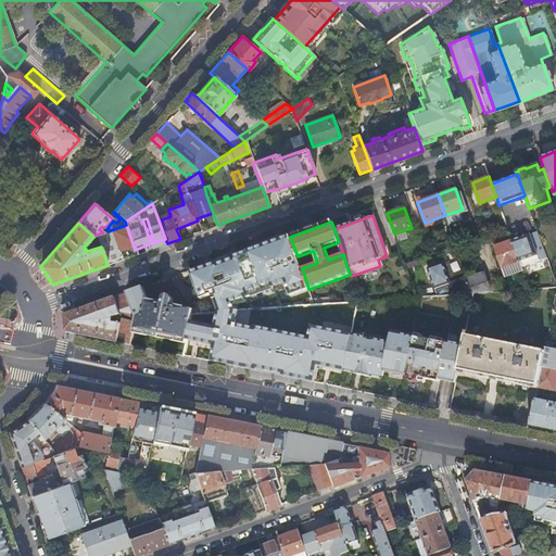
[(122,260),(137,254),(135,250),(126,225),(111,230),(122,260)]
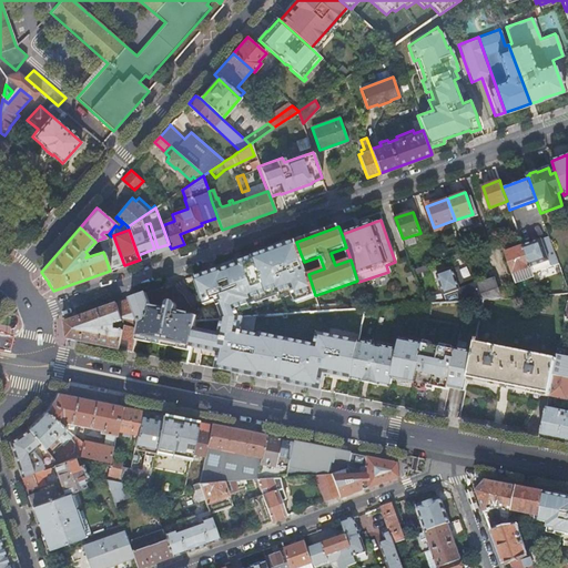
[(110,271),(124,265),(113,235),(111,236),(105,237),(99,240),(103,252),(110,271)]
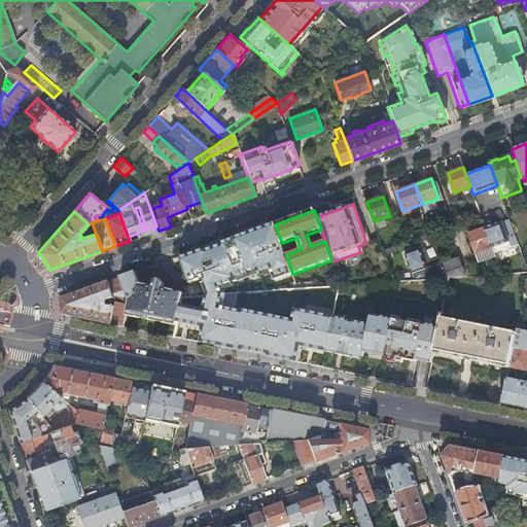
[(519,244),(510,219),(485,227),(494,253),(519,244)]
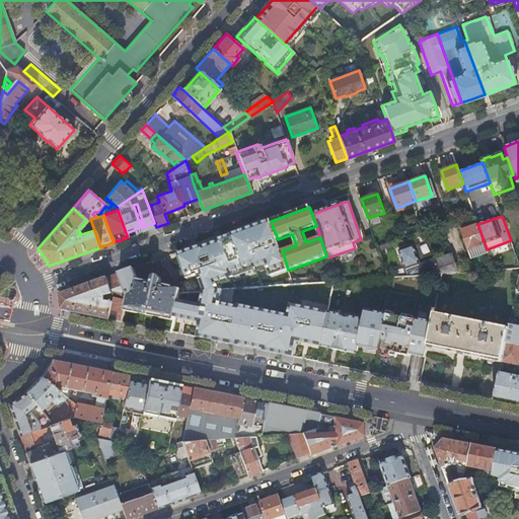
[(271,221),(271,219),(263,222),(262,221),(243,227),(243,229),(218,238),(217,237),(209,240),(201,242),(202,244),(194,247),(193,245),(184,248),(184,250),(176,253),(184,274),(186,274),(188,279),(199,275),(205,291),(215,290),(224,290),(222,284),(231,281),(230,278),(267,265),(272,276),(288,270),(282,250),(278,239),(275,232),(271,221)]
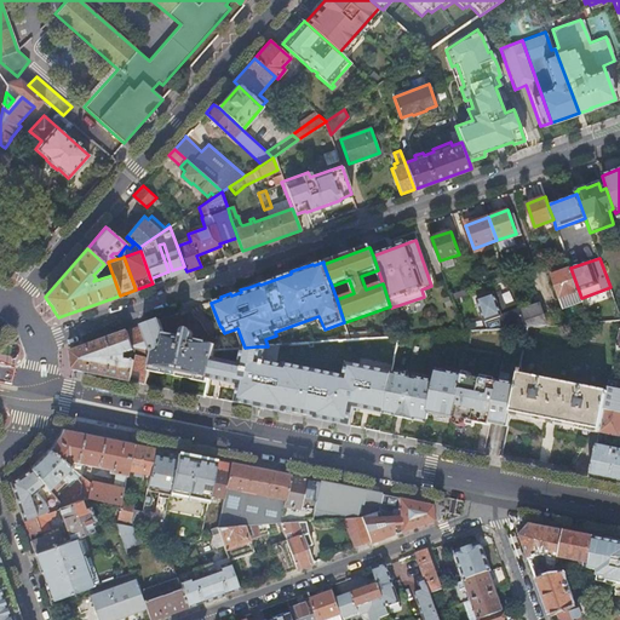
[(174,276),(187,271),(184,267),(172,270),(174,276)]
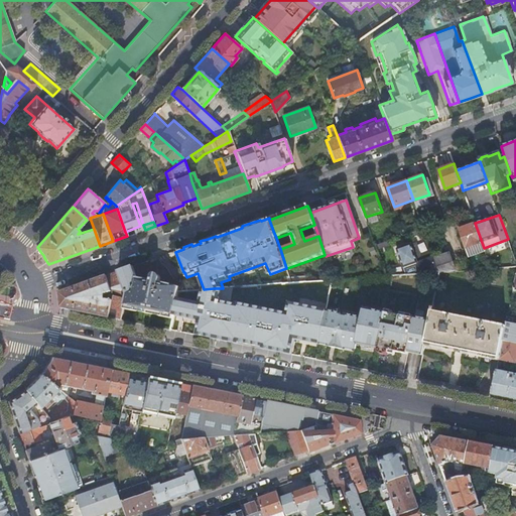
[(483,251),(485,251),(484,248),(475,223),(466,226),(459,229),(467,252),(482,247),(483,251)]
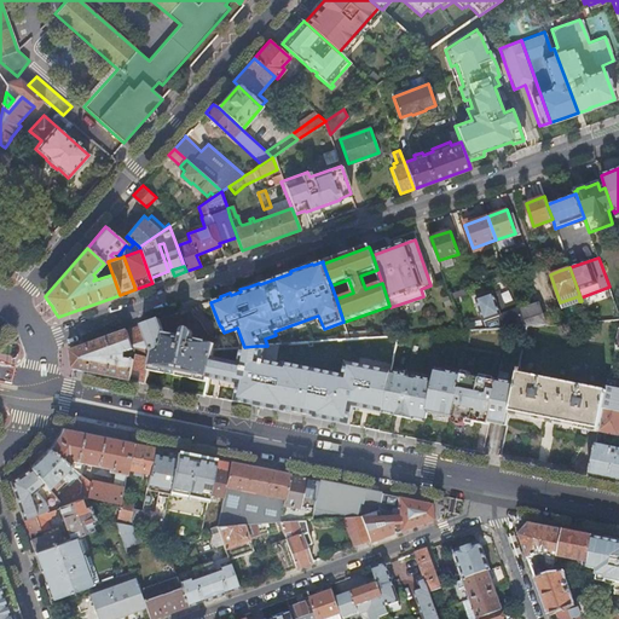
[(492,293),(475,299),(484,322),(492,318),(493,322),(499,319),(498,316),(501,314),(497,305),(501,304),(496,293),(493,294),(492,293)]
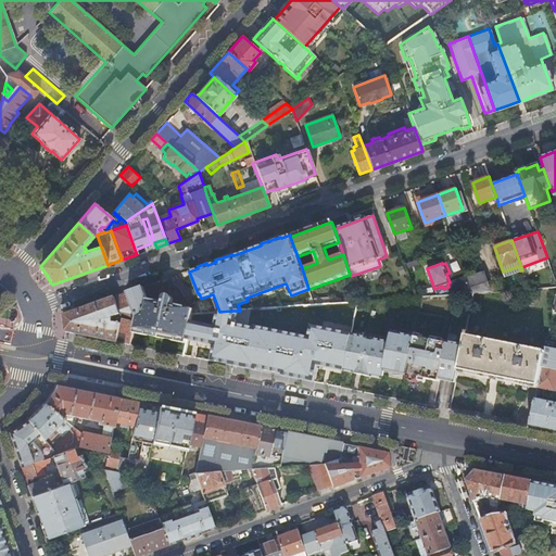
[(504,276),(520,270),(519,266),(503,272),(504,276)]
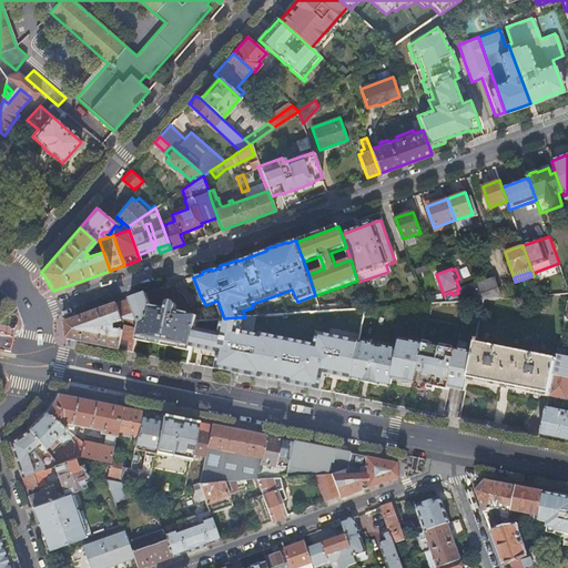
[(478,284),(478,285),(483,300),(501,298),(495,279),(478,284)]
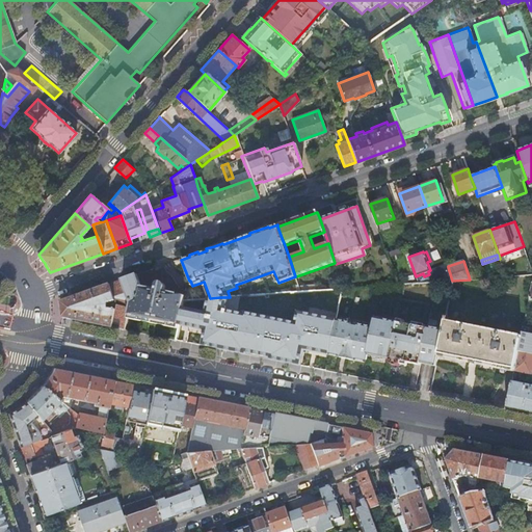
[(435,271),(437,282),(452,281),(448,267),(435,271)]
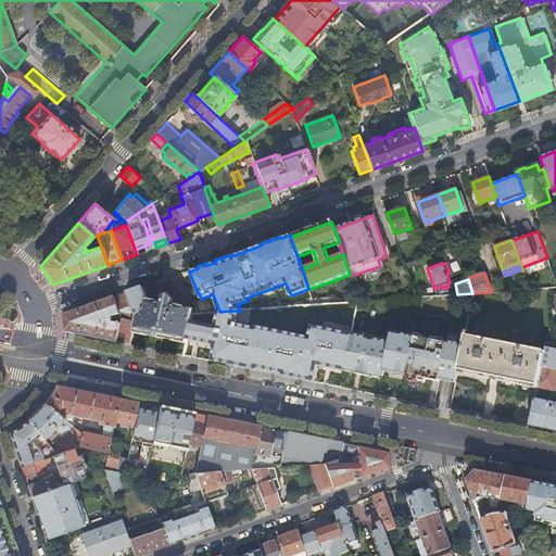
[(191,320),(192,314),(193,308),(172,304),(173,301),(173,300),(173,299),(173,298),(172,297),(171,295),(169,295),(168,294),(167,294),(166,295),(165,297),(164,298),(163,299),(163,303),(149,300),(143,286),(127,292),(136,317),(134,329),(187,340),(191,320)]
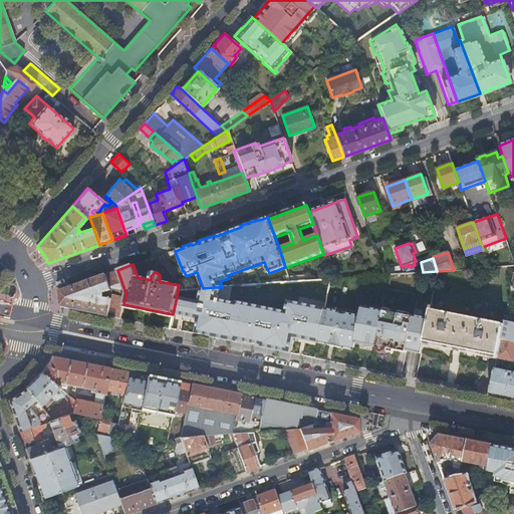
[(120,318),(123,304),(125,293),(117,270),(59,291),(60,306),(120,318)]
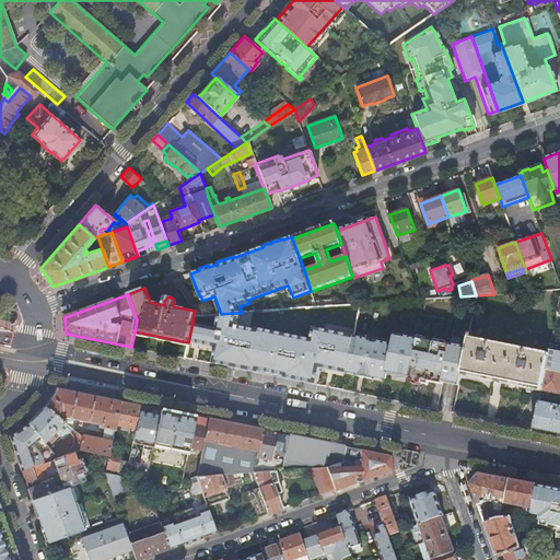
[(232,313),(221,314),(218,328),(193,323),(188,342),(216,348),(212,363),(316,384),(321,365),(347,371),(354,336),(312,328),(308,341),(256,331),(256,333),(229,327),(232,313)]
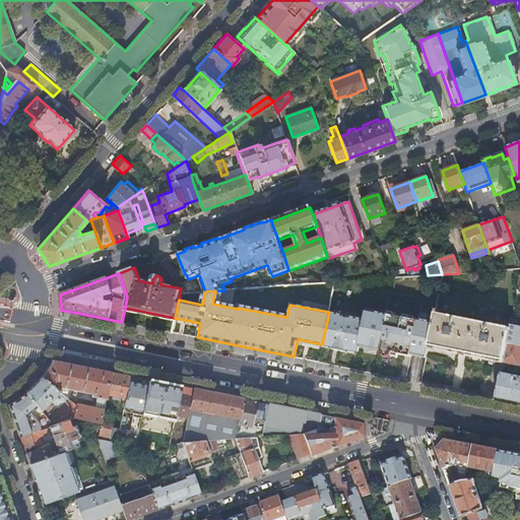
[(439,311),(435,310),(433,322),(429,346),(503,362),(506,344),(509,329),(438,314),(439,311)]
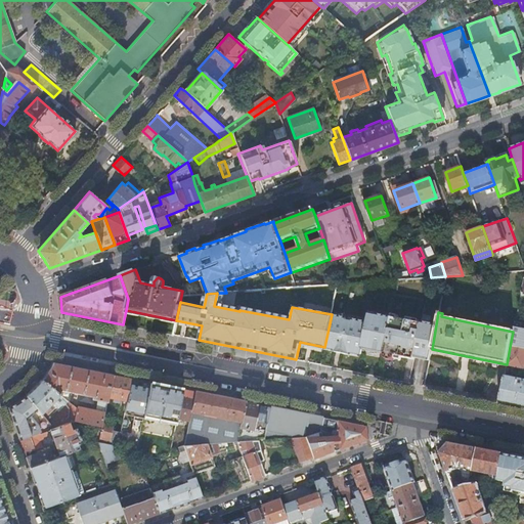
[(345,317),(332,314),(324,347),(335,349),(335,352),(350,355),(351,352),(361,354),(363,347),(385,351),(384,357),(385,358),(386,359),(387,359),(390,360),(392,360),(393,359),(395,359),(395,356),(413,359),(415,357),(415,355),(430,358),(431,351),(432,349),(436,324),(420,321),(420,322),(417,321),(406,319),(397,318),(389,316),(376,314),(376,317),(367,315),(366,321),(352,319),(351,321),(345,320),(345,317)]
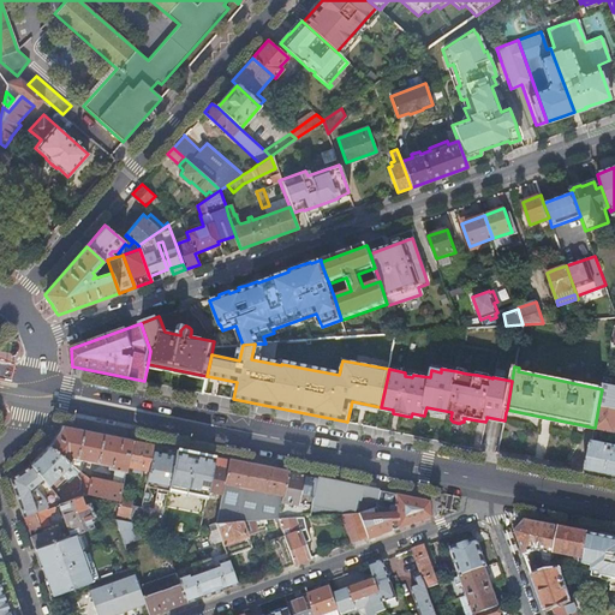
[(614,386),(603,384),(602,389),(598,407),(614,410),(614,386)]
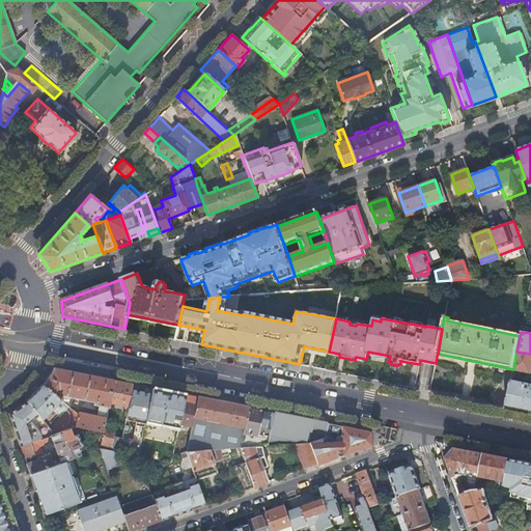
[(530,370),(530,354),(516,352),(513,369),(513,370),(530,374),(530,370)]
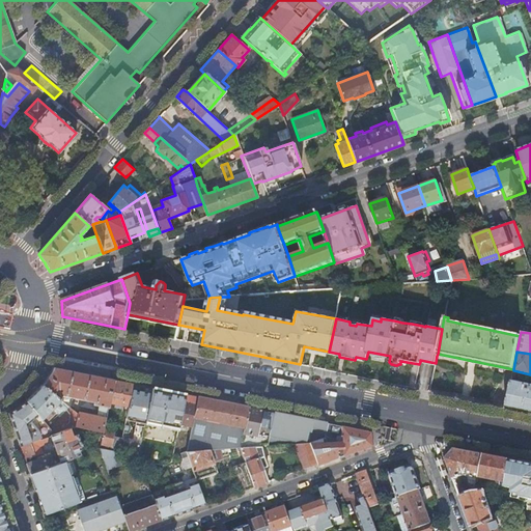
[(513,369),(438,354),(437,356),(513,371),(513,370),(513,369)]
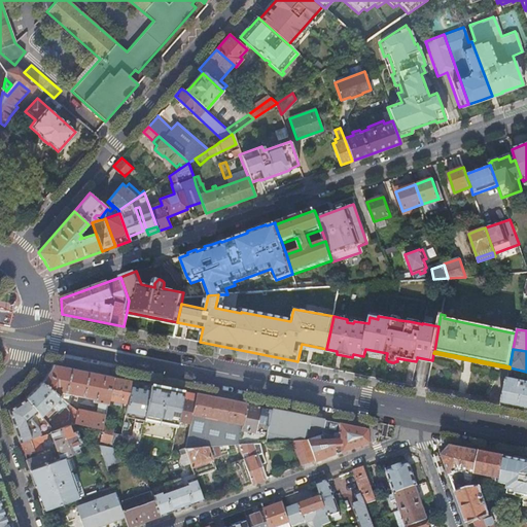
[(108,400),(113,377),(85,371),(53,364),(48,372),(45,377),(41,383),(58,394),(58,391),(67,393),(71,394),(70,397),(73,397),(73,394),(79,396),(78,403),(93,407),(94,401),(98,402),(96,413),(77,409),(77,410),(74,421),(74,423),(102,428),(103,424),(108,400)]
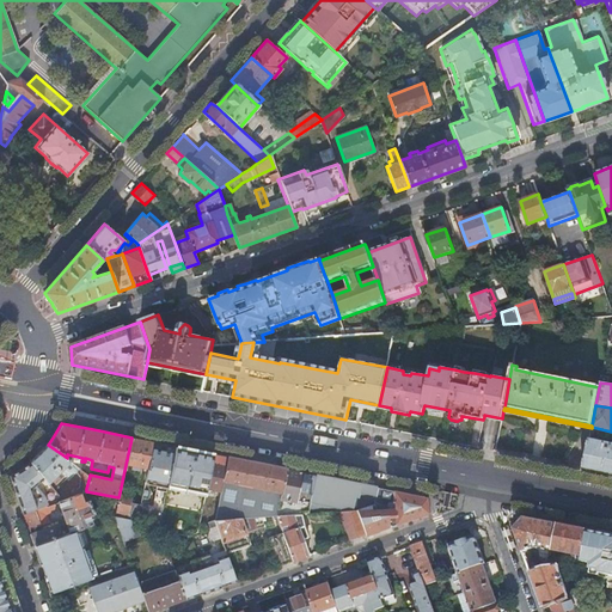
[(147,471),(154,441),(142,439),(132,438),(126,465),(144,469),(144,470),(147,471)]
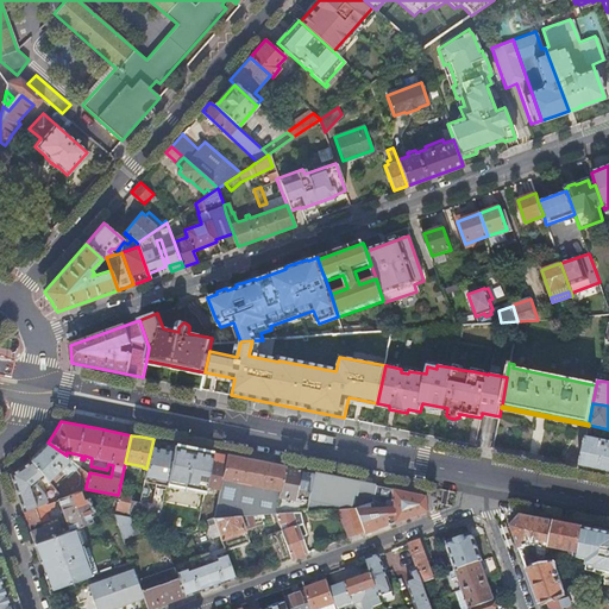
[(581,466),(608,471),(608,435),(607,435),(606,441),(586,437),(581,466)]
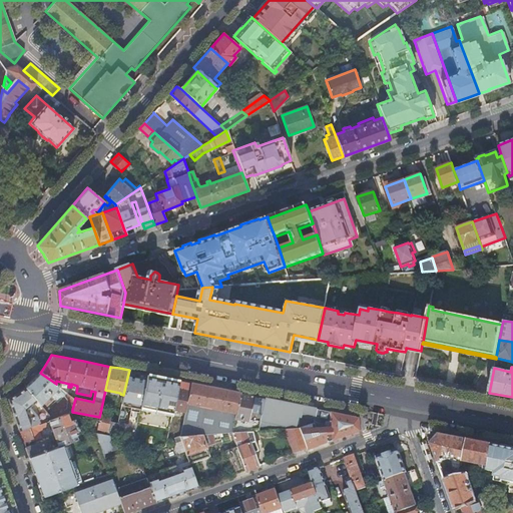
[(117,423),(115,436),(133,439),(147,374),(129,370),(123,395),(117,423)]
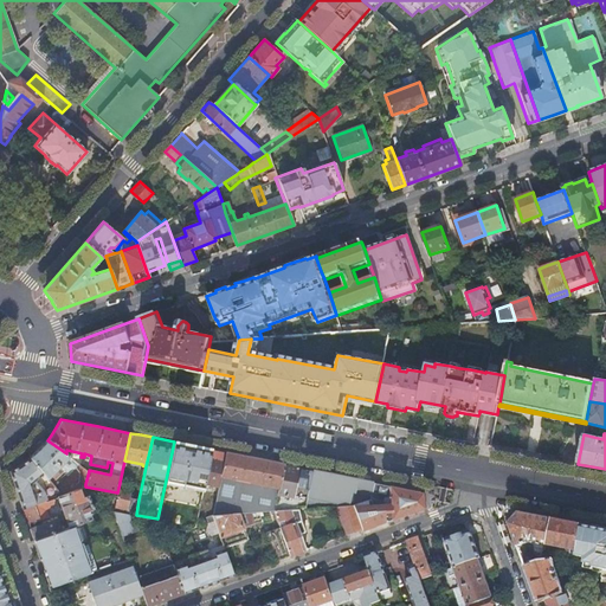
[(36,455),(31,458),(47,478),(53,472),(58,477),(65,470),(60,465),(63,463),(70,469),(76,462),(66,453),(47,440),(44,444),(40,450),(36,455)]
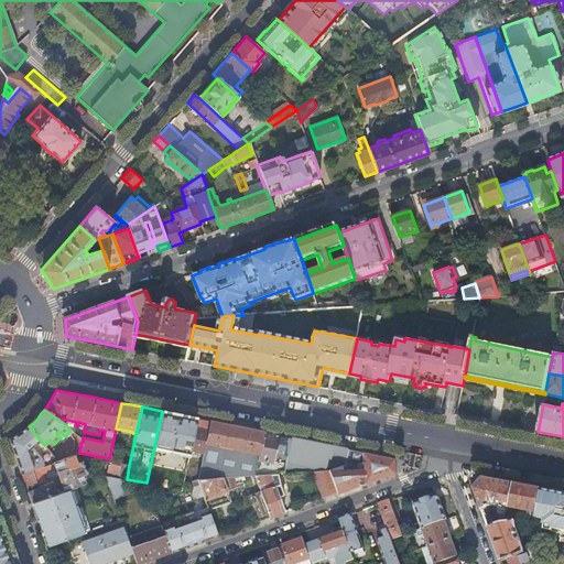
[(162,411),(147,483),(151,495),(159,491),(173,492),(172,495),(173,494),(182,490),(190,451),(196,419),(180,414),(162,411)]
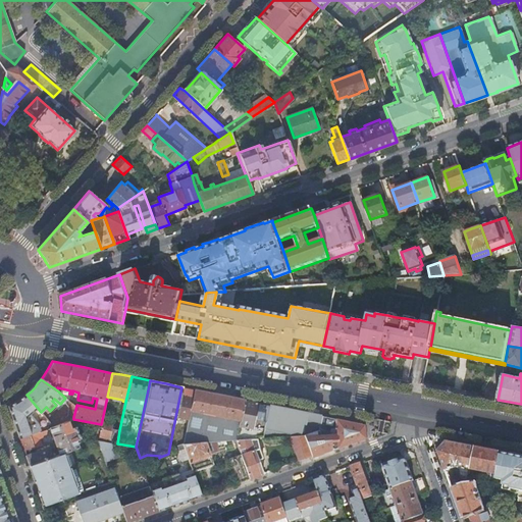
[(190,410),(195,389),(181,387),(175,417),(188,420),(190,410)]
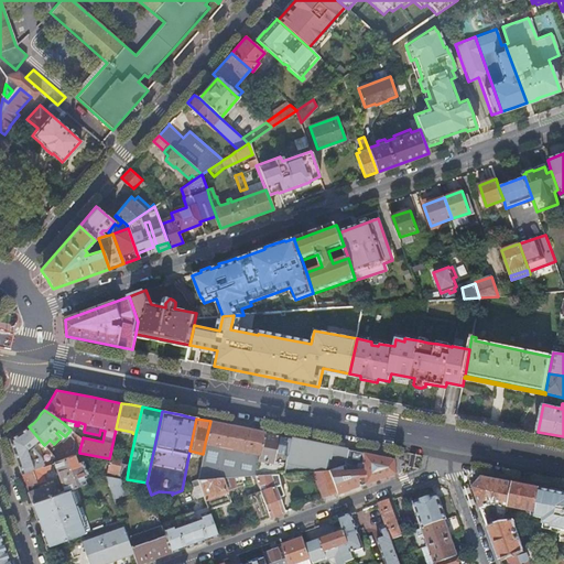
[(259,454),(263,432),(210,421),(205,443),(259,454)]
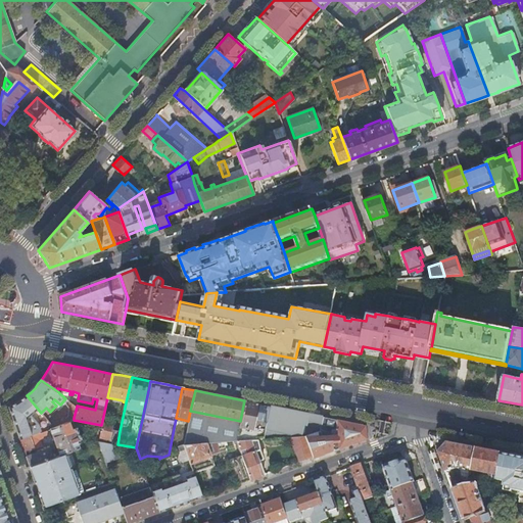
[(46,430),(50,428),(53,427),(48,420),(41,413),(27,395),(21,399),(14,403),(8,407),(16,430),(19,440),(42,432),(46,430)]
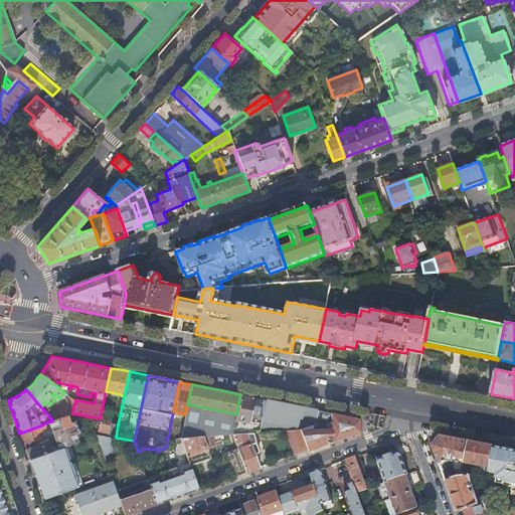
[(67,394),(59,401),(72,411),(75,400),(69,396),(67,394)]
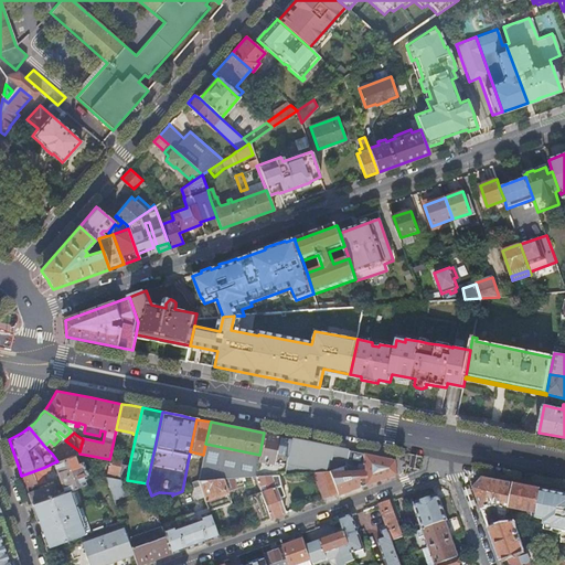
[(329,470),(333,447),(279,436),(264,433),(259,455),(256,476),(280,475),(280,473),(308,471),(329,470)]
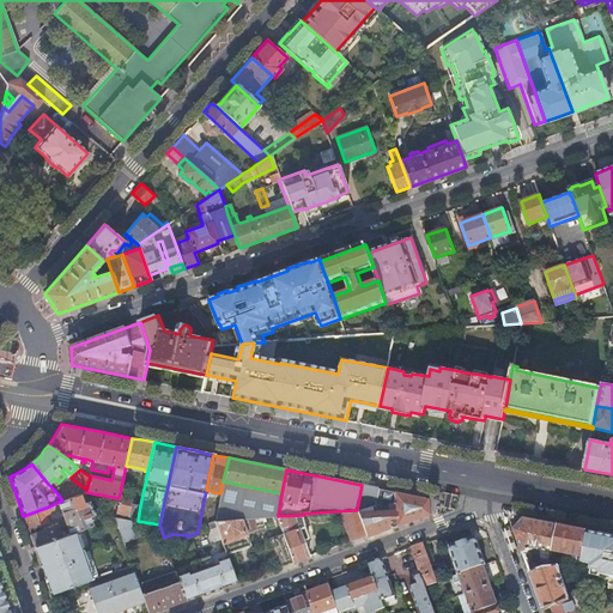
[(56,492),(62,501),(80,495),(86,492),(86,490),(71,478),(56,492)]
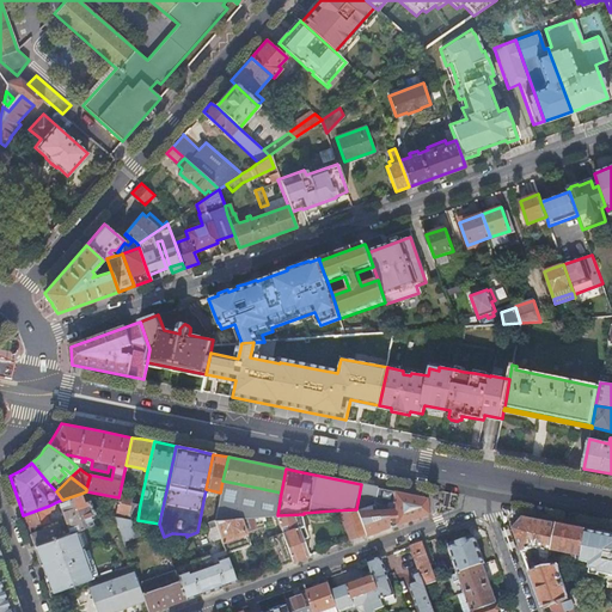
[(277,515),(281,493),(222,481),(220,493),(215,520),(240,518),(251,516),(277,515)]
